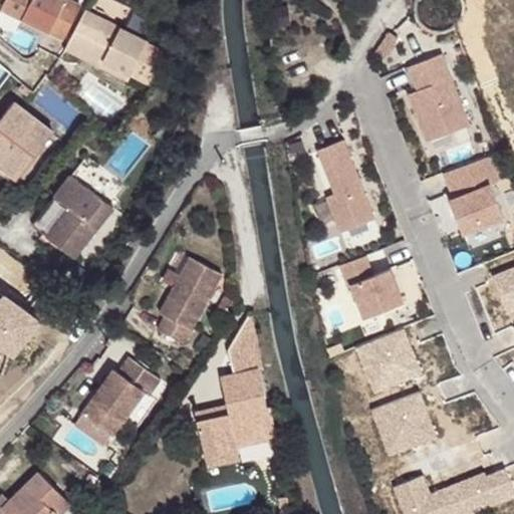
[(4,0),(2,7),(64,38),(80,6),(69,0),(4,0)]
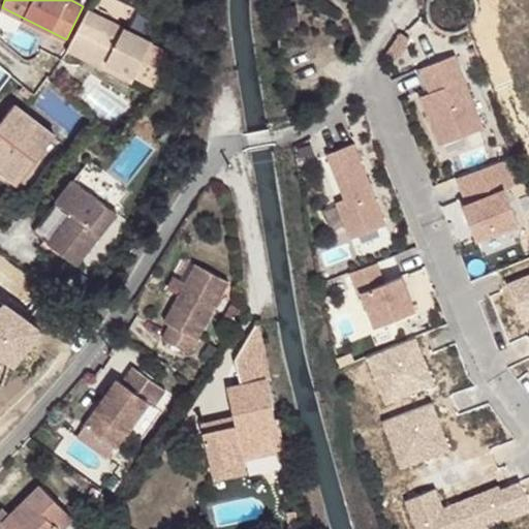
[(71,42),(68,51),(104,68),(107,63),(135,78),(152,44),(152,43),(88,10),(71,42)]
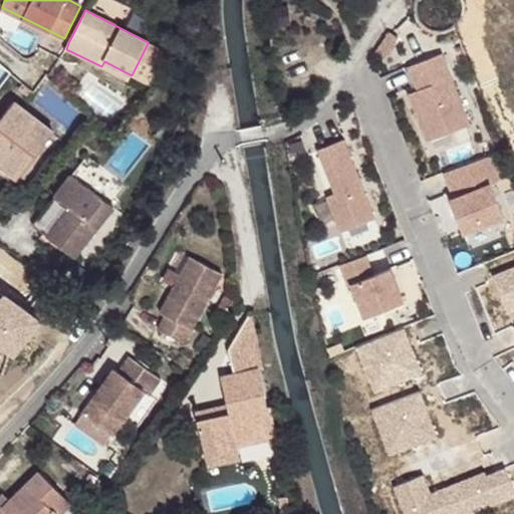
[(148,43),(132,75),(151,85),(169,54),(148,43)]
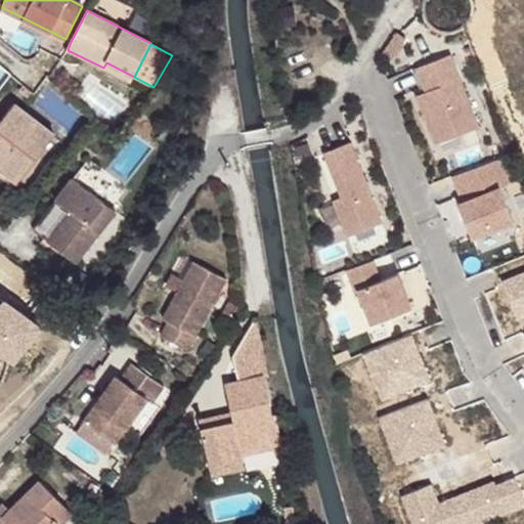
[(479,127),(450,54),(417,68),(426,91),(417,95),(436,143),(479,127)]
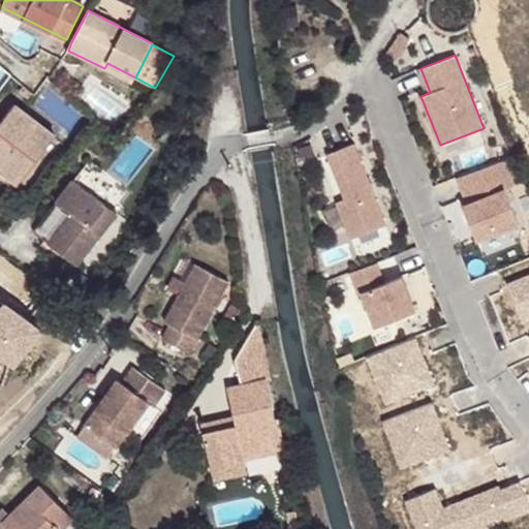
[(135,78),(107,63),(104,68),(132,83),(135,78)]
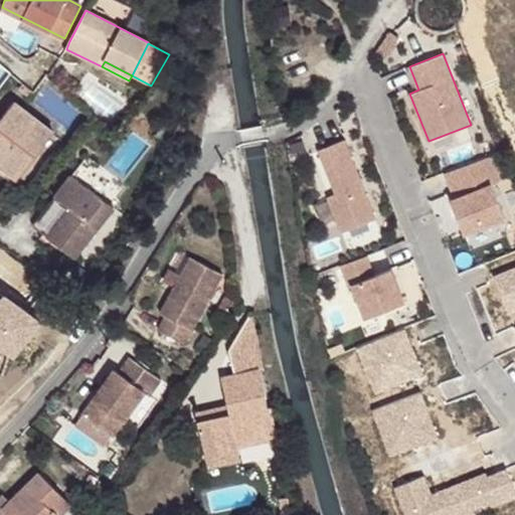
[(17,89),(24,95),(29,88),(22,83),(17,89)]
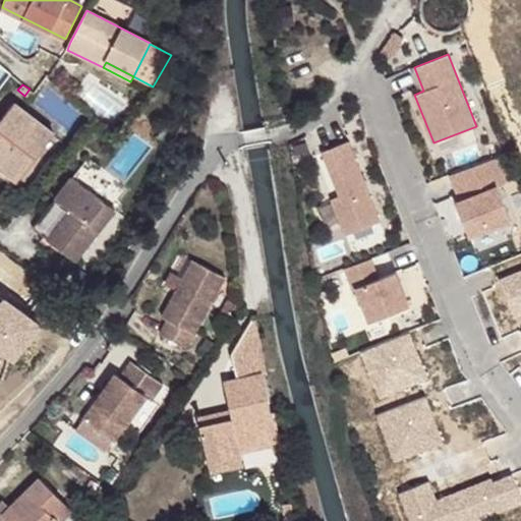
[(0,120),(0,152),(8,158),(1,168),(17,181),(55,134),(14,103),(0,120)]
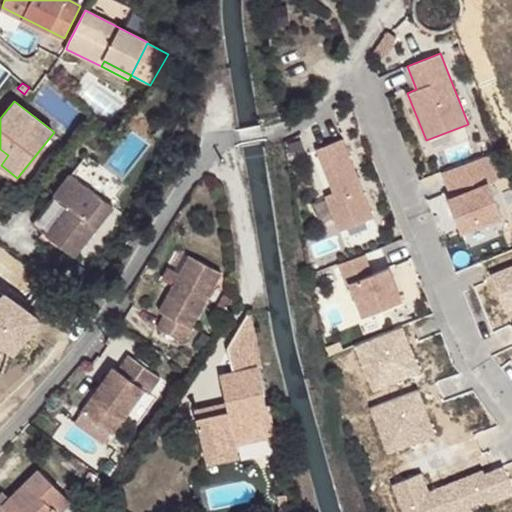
[(373,218),(342,139),(316,149),(334,193),(325,196),(339,231),(373,218)]
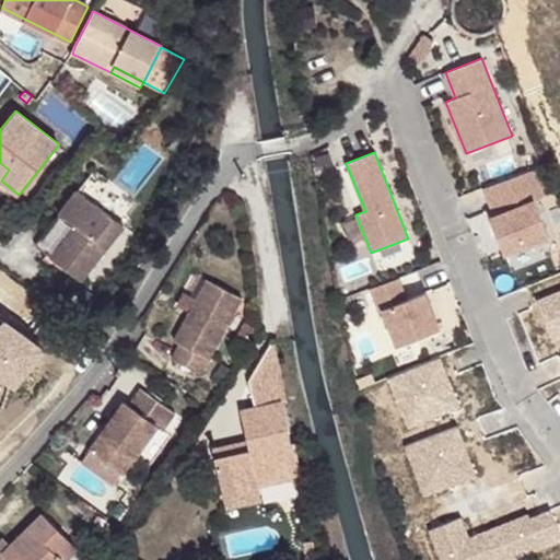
[(0,181),(1,181),(9,170),(0,163),(0,181)]
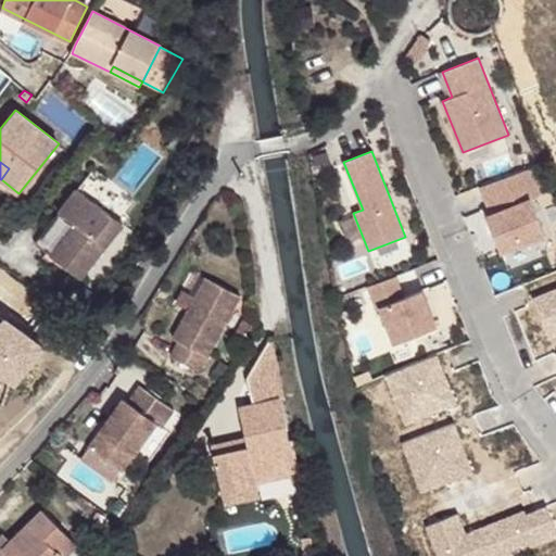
[(528,167),(480,187),(491,214),(487,216),(502,252),(545,232),(530,197),(540,193),(528,167)]
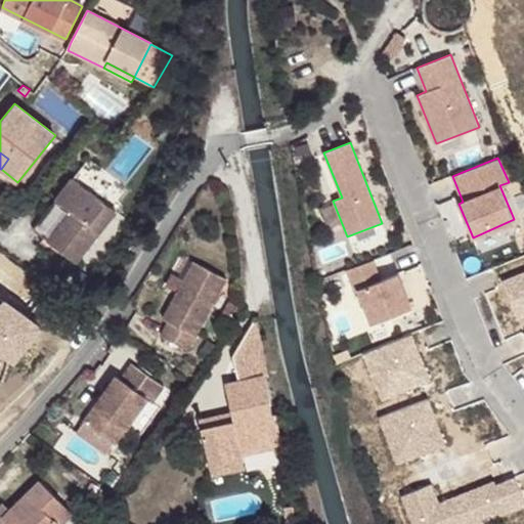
[(74,177),(34,229),(77,262),(116,210),(74,177)]
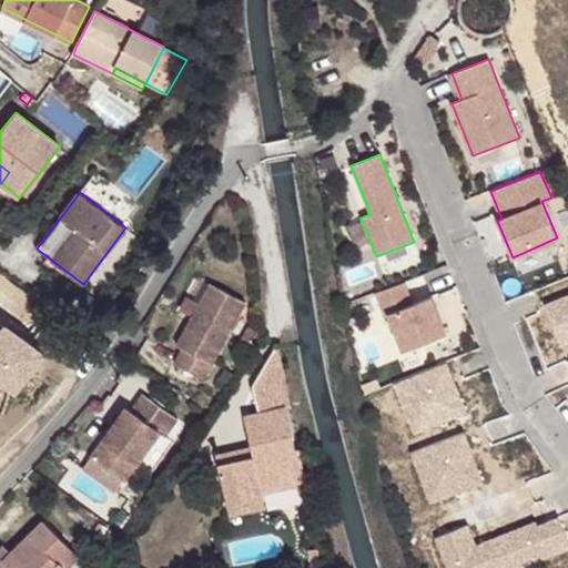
[(404,282),(376,293),(385,315),(389,314),(404,352),(447,335),(432,296),(413,304),(404,282)]
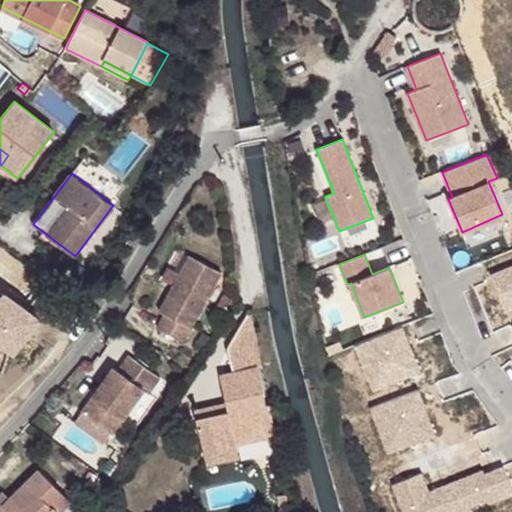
[(223,272),(191,255),(161,312),(166,314),(159,328),(186,342),(223,272)]
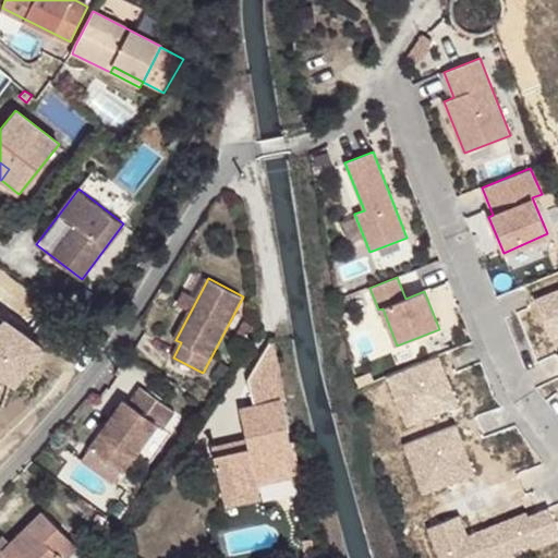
[(303,487),(301,475),(294,439),(291,440),(282,401),(286,400),(274,339),(273,339),(249,380),(253,404),(239,409),(247,445),(249,452),(215,460),(222,493),(257,485),(292,477),(295,488),(303,487)]
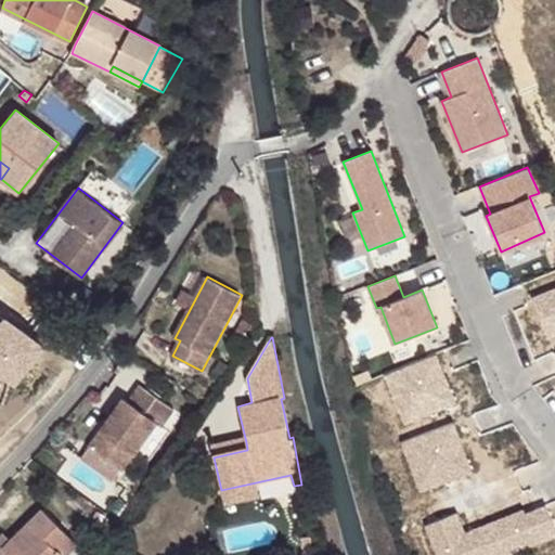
[(129,400),(125,398),(90,447),(123,469),(124,469),(156,423),(163,426),(175,409),(140,385),(129,400)]
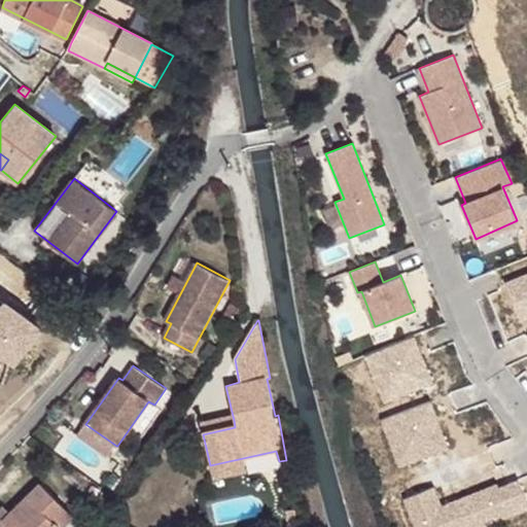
[(202,427),(203,434),(235,427),(234,420),(202,427)]
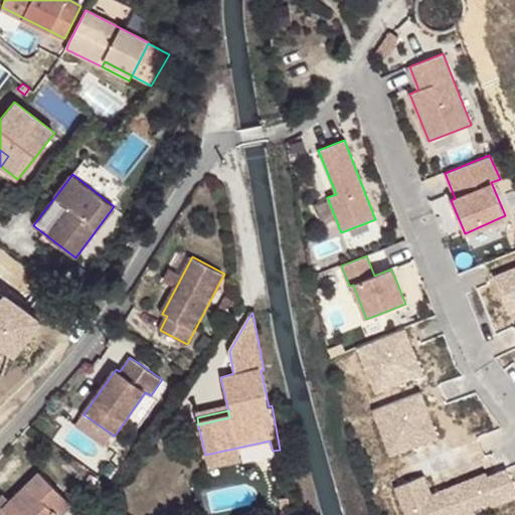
[(205,455),(209,470),(241,463),(237,448),(205,455)]
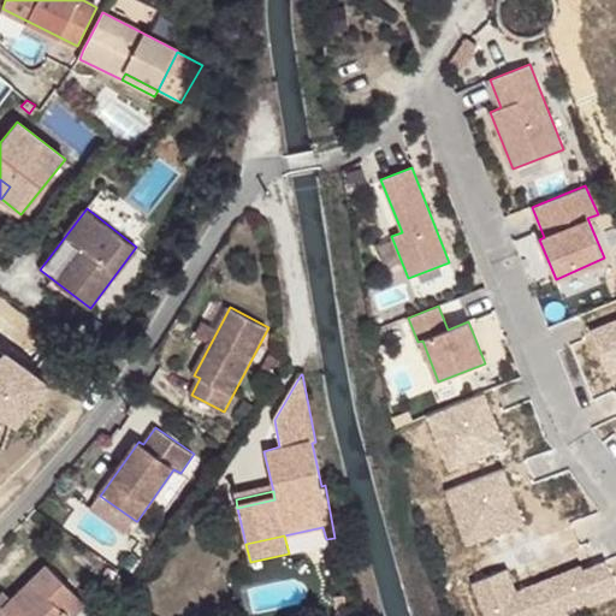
[(0,594),(0,615),(67,615),(69,615),(70,615),(71,615),(84,602),(47,564),(11,599),(4,591),(0,594)]
